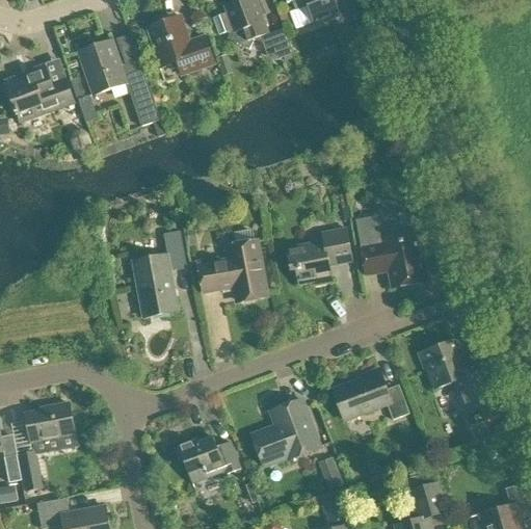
[(248,50),(254,38),(268,33),(261,16),(265,15),(261,3),(257,1),(256,0),(236,0),(223,4),(227,11),(212,17),(218,34),(227,31),(230,32),(227,41),(248,50)]
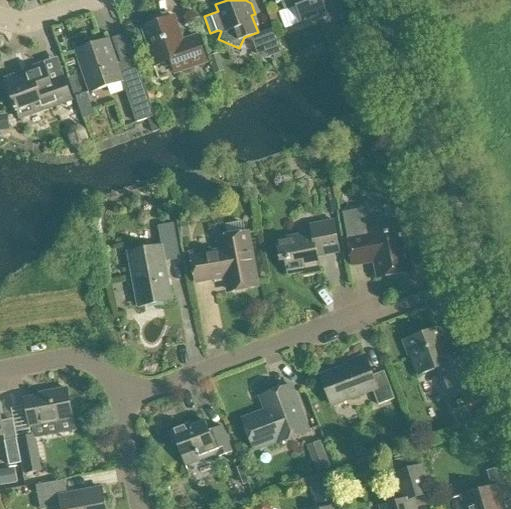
[(281,0),(284,8),(296,3),(303,23),(326,15),(320,0),(281,0)]
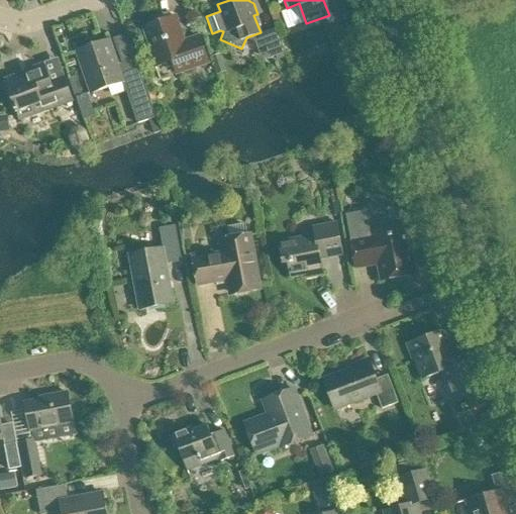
[(336,0),(341,13),(352,9),(349,0),(336,0)]
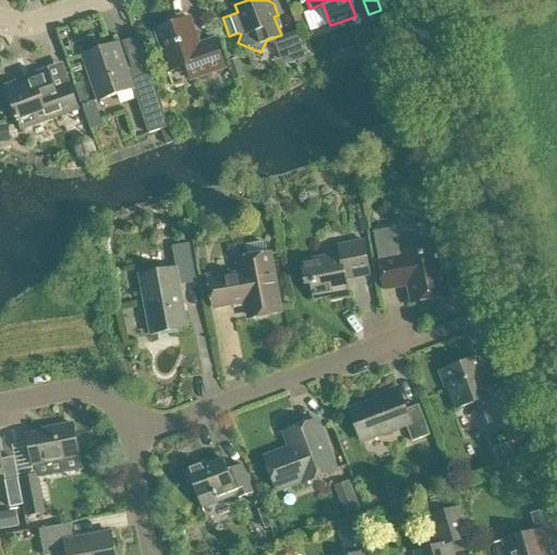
[(166,70),(176,67),(178,72),(186,69),(190,77),(223,65),(214,37),(198,43),(189,16),(154,28),(164,55),(161,56),(166,70)]
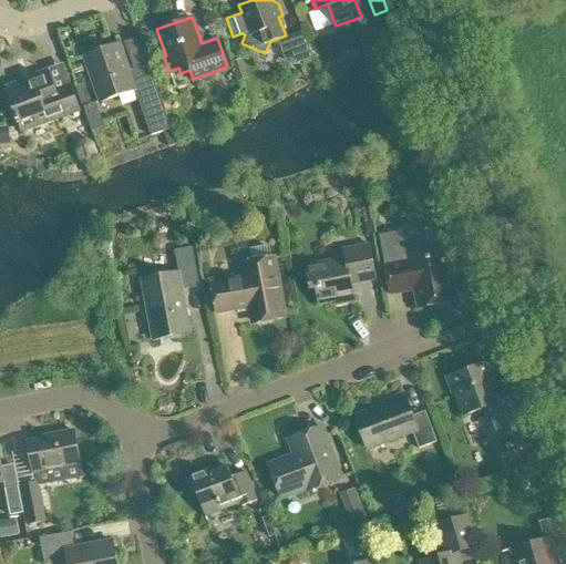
[(312,53),(304,28),(285,33),(294,59),(312,53)]
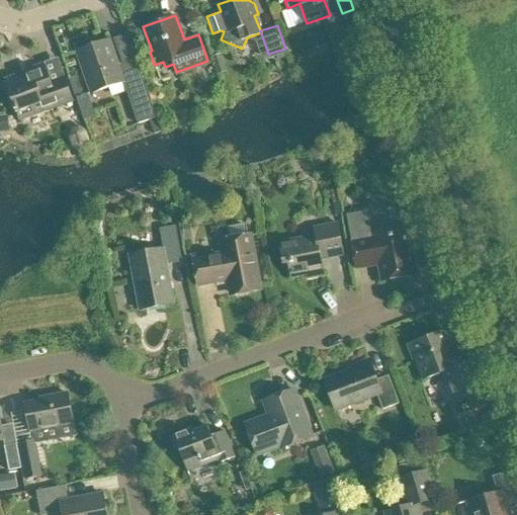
[(137,89),(142,104),(132,108),(138,125),(157,119),(150,101),(135,57),(117,63),(108,38),(80,49),(84,59),(79,61),(90,91),(121,80),(126,92),(137,89)]
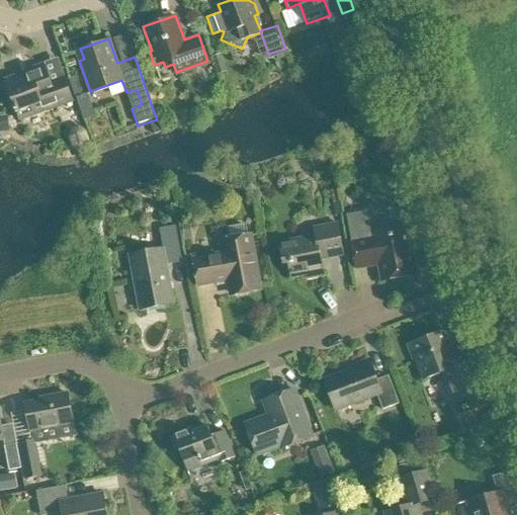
[(222,67),(218,54),(210,56),(214,69),(222,67)]
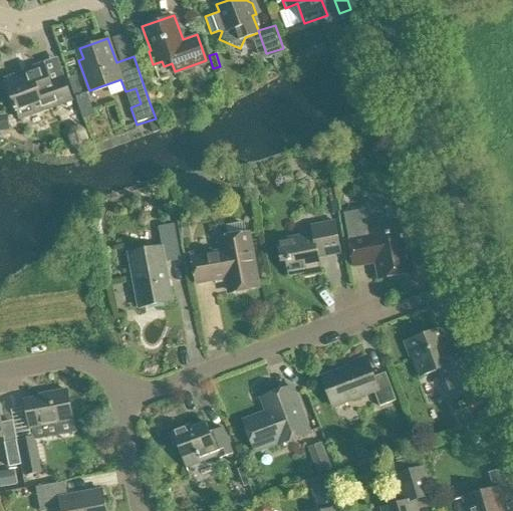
[(27,69),(4,77),(19,117),(71,99),(62,74),(48,79),(42,61),(26,67),(27,69)]
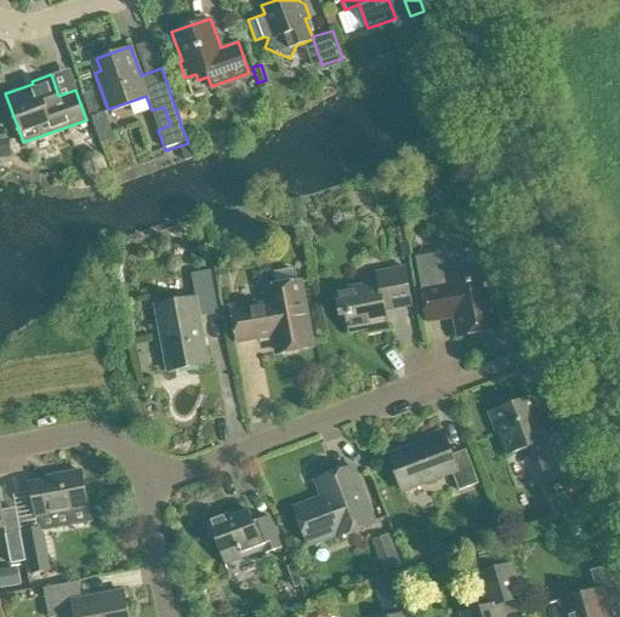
[(98,110),(90,87),(80,91),(89,114),(98,110)]
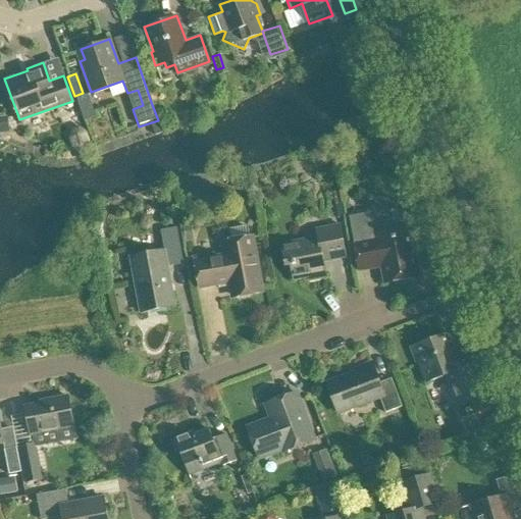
[(87,93),(75,97),(80,109),(91,105),(87,93)]
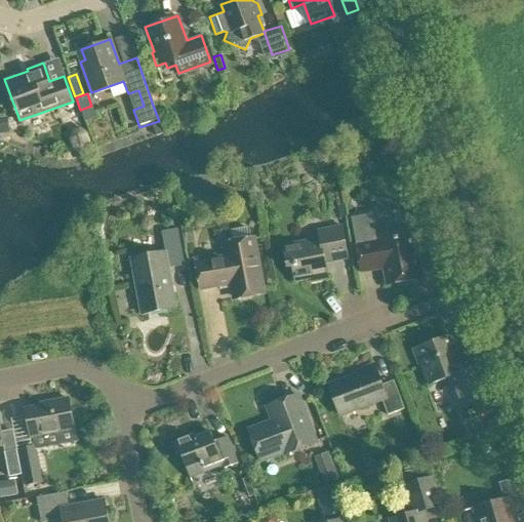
[(6,111),(0,112),(0,131),(9,130),(6,111)]
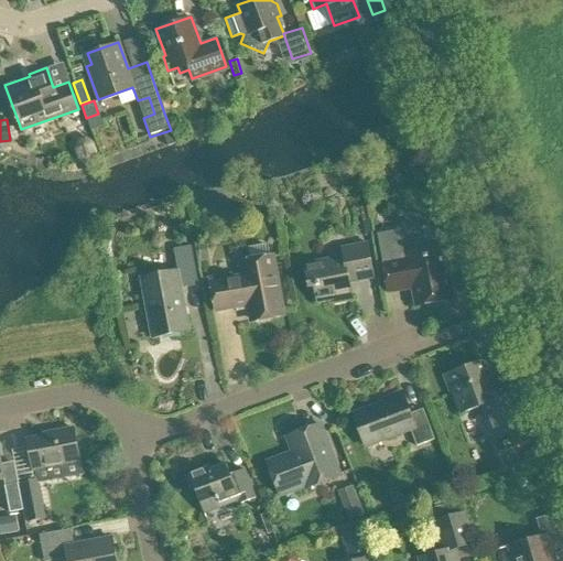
[(345,180),(360,172),(354,158),(338,164),(345,180)]
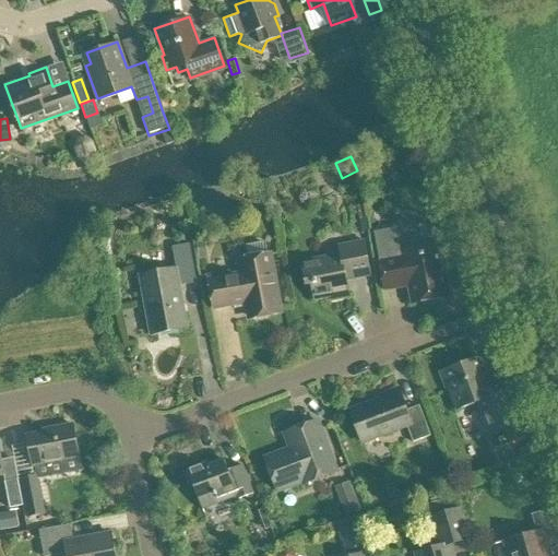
[(455,220),(451,233),(462,236),(463,233),(466,223),(459,221),(455,220)]
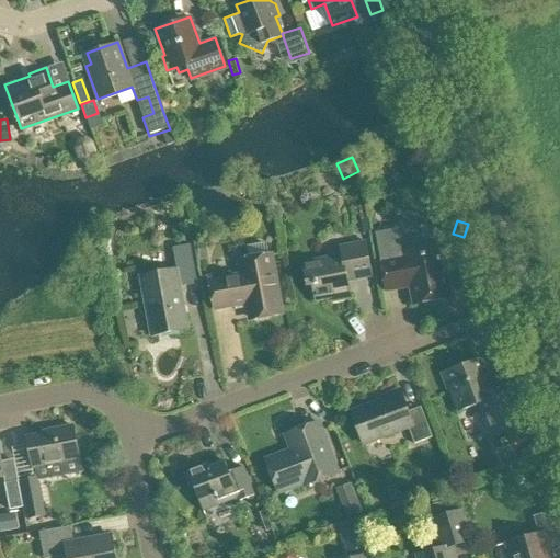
[(195,241),(198,258),(207,255),(204,239),(195,241)]
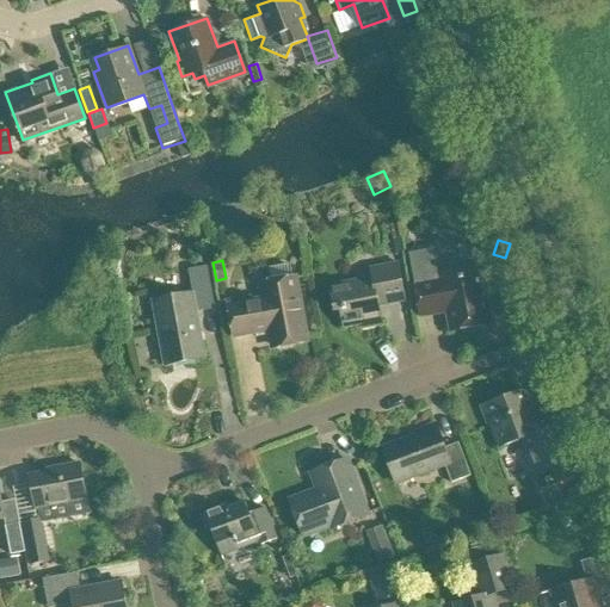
[(377,303),(405,298),(398,261),(369,266),(371,276),(328,284),(333,309),(339,308),(343,326),(361,322),(362,326),(381,322),(377,303)]
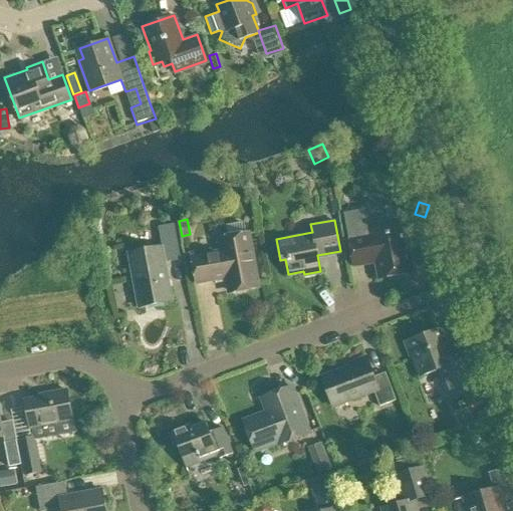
[(165,261),(180,258),(174,222),(158,225),(162,246),(127,252),(137,305),(172,299),(165,261)]
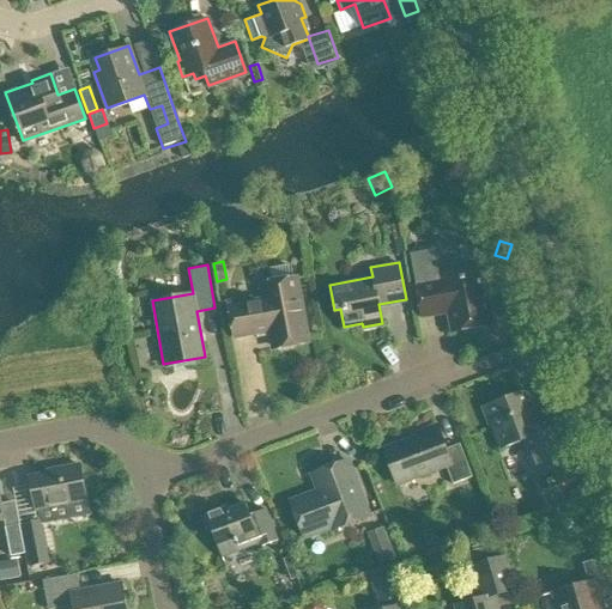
[(450,330),(492,323),(482,267),(440,274),(441,279),(414,284),(420,316),(447,311),(450,330)]
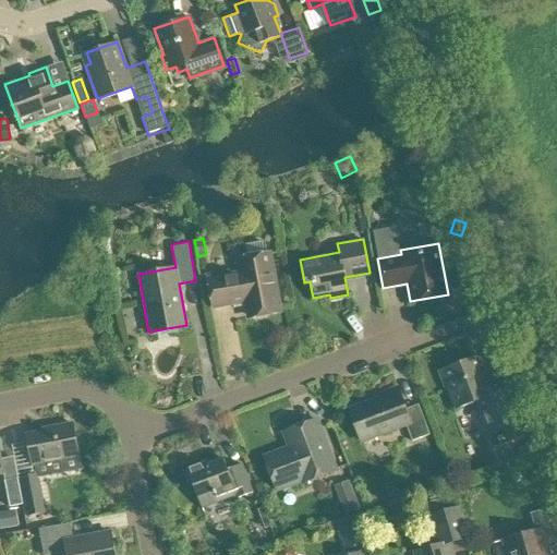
[(246,314),(280,308),(270,252),(235,258),(238,270),(207,277),(214,306),(244,301),(246,314)]
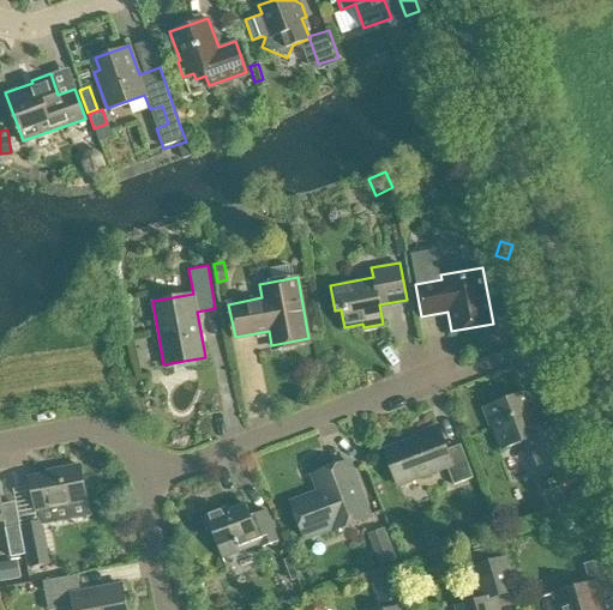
[(564,460),(550,422),(540,426),(527,391),(482,406),(488,423),(491,423),(500,447),(522,440),(534,470),(552,464),(564,460)]
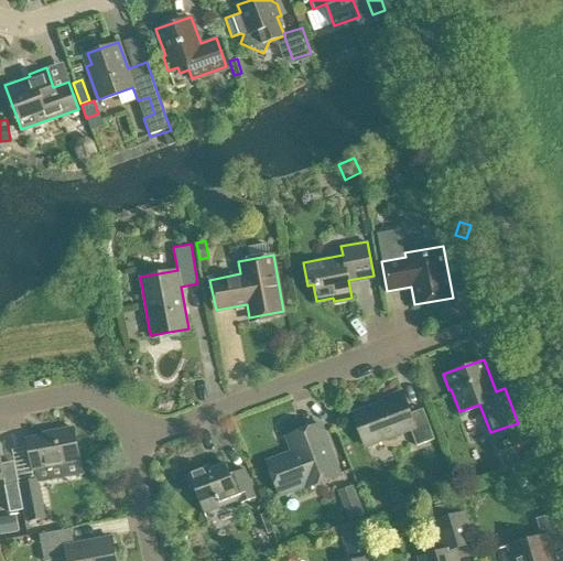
[(415,444),(434,438),(422,407),(409,412),(400,390),(381,397),(382,401),(353,412),(365,444),(409,428),(415,444)]
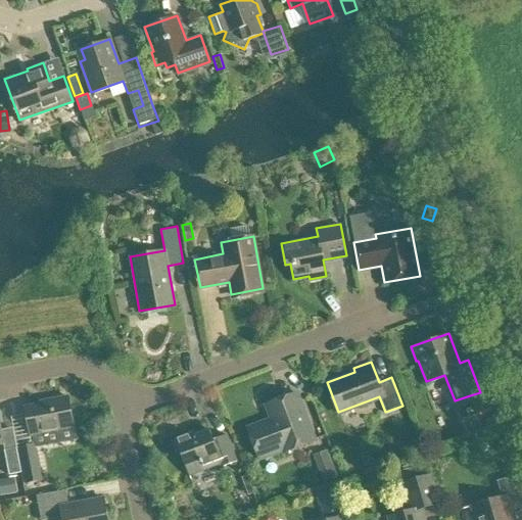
[(283,451),(314,439),(295,392),(266,404),(271,418),(247,427),(258,458),(282,448),(283,451)]
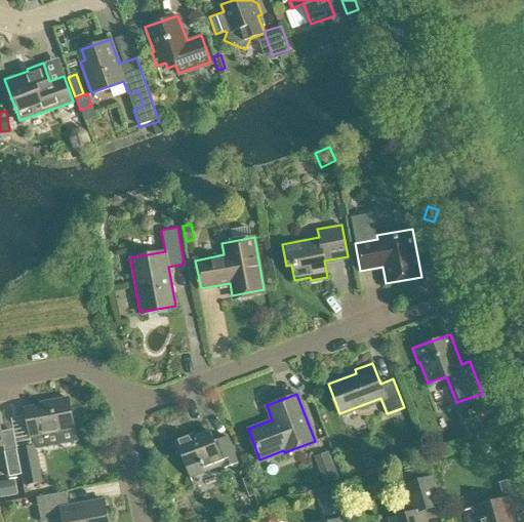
[(30,436),(73,428),(67,397),(48,400),(49,403),(25,407),(30,436)]
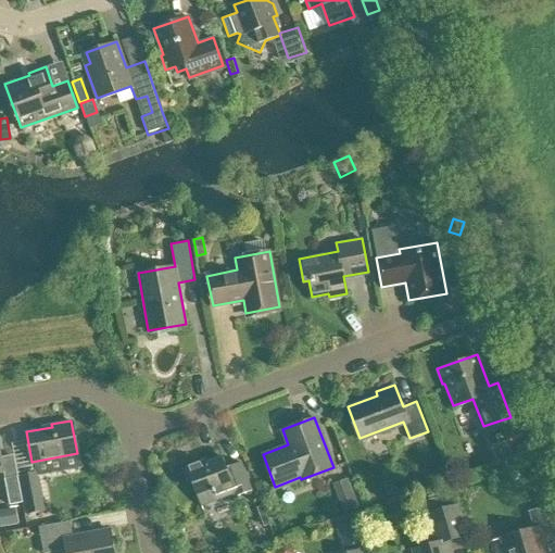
[(236,494),(251,489),(240,461),(226,466),(222,456),(206,462),(205,459),(181,467),(187,482),(191,480),(200,504),(235,491),(236,494)]
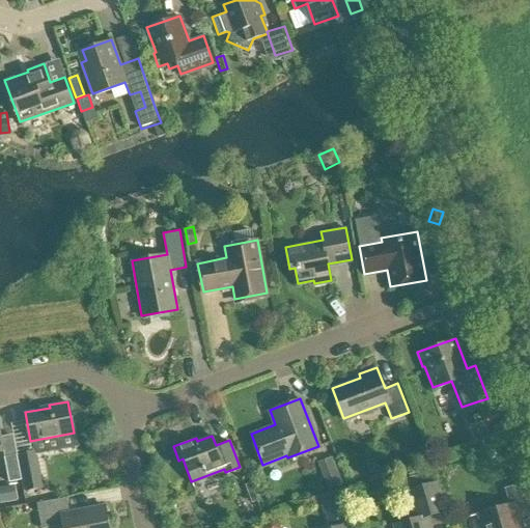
[(26,490),(42,485),(35,449),(19,452),(26,490)]
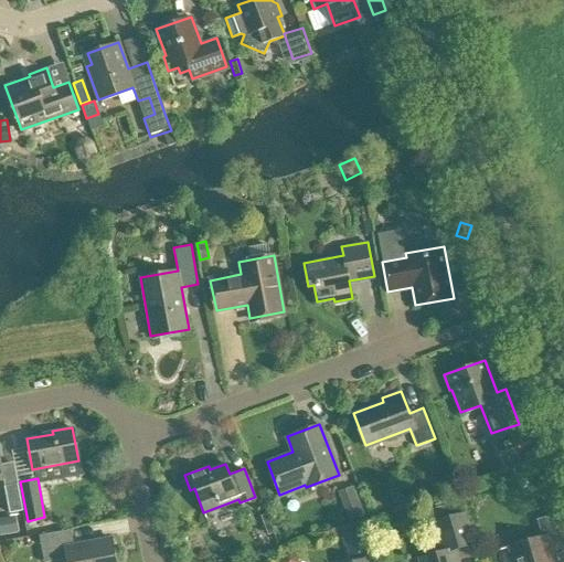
[(9,511),(22,509),(17,483),(3,485),(9,511)]
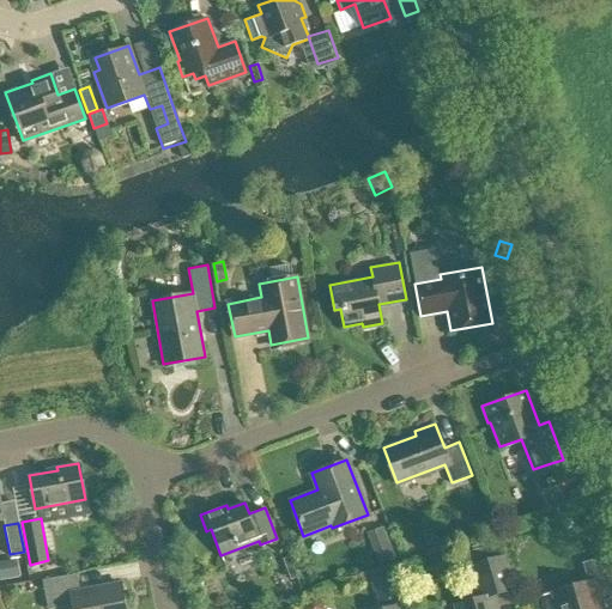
[(374,543),(381,562),(395,558),(389,539),(374,543)]
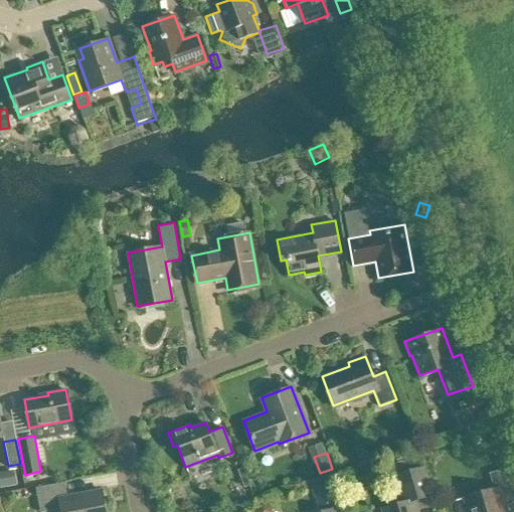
[(507,511),(506,504),(513,501),(513,471),(512,465),(488,472),(493,487),(467,495),(471,511),(507,511)]
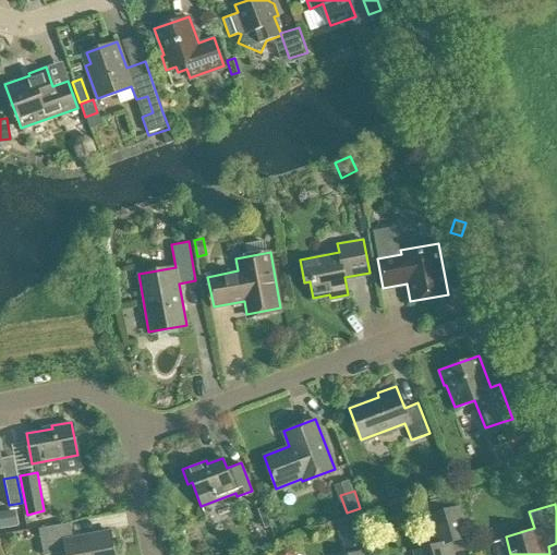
[(414,554),(451,554),(448,542),(468,537),(459,506),(444,510),(447,522),(433,526),(437,544),(413,551),(414,554)]
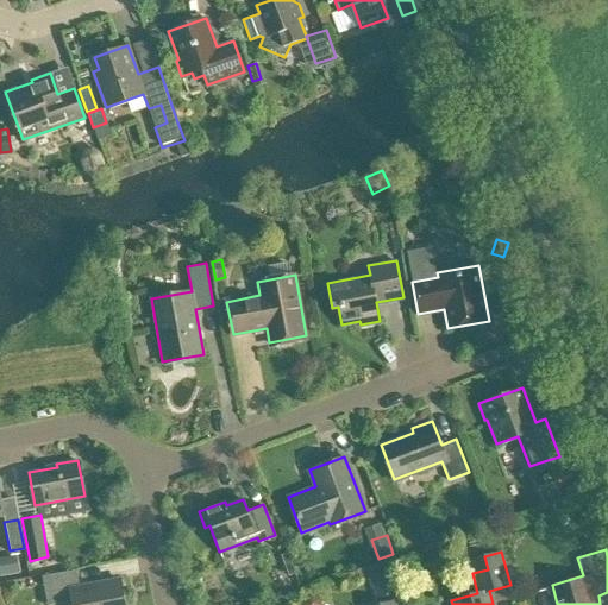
[(16,554),(0,556),(0,575),(19,572),(16,554)]
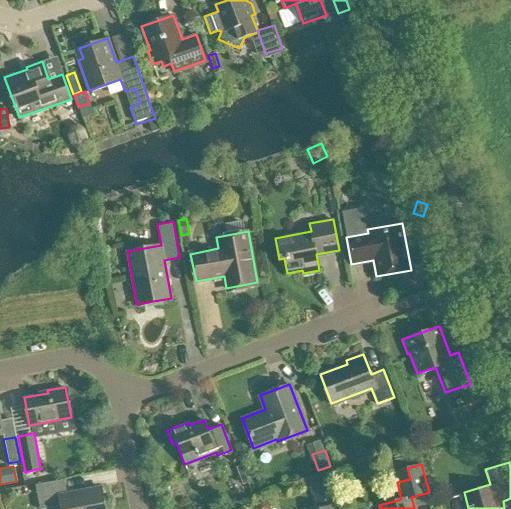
[(61,508),(104,508),(100,485),(66,492),(64,478),(34,483),(39,508),(61,505),(61,508)]
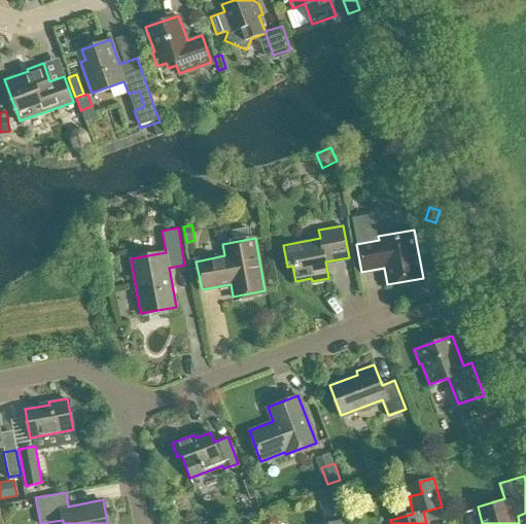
[(337,493),(320,497),(328,523),(341,519),(344,519),(337,493)]
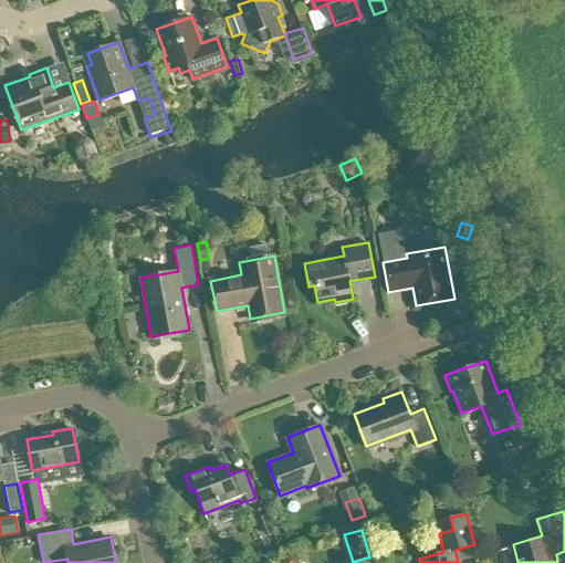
[(283,553),(280,560),(281,562),(299,562),(300,561),(297,554),(291,551),(283,553)]
